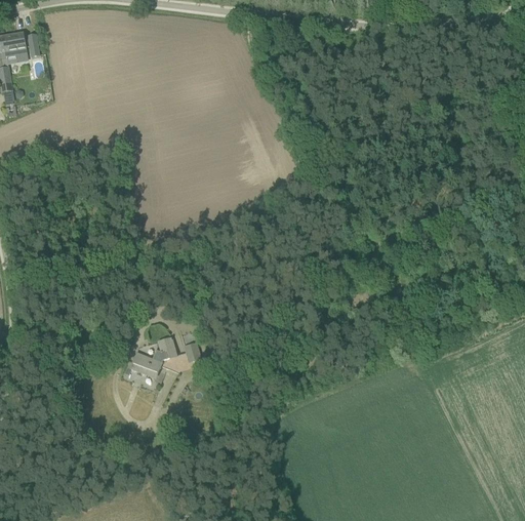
[(24,31),(4,34),(7,55),(16,54),(17,61),(28,59),(27,52),(24,31)]
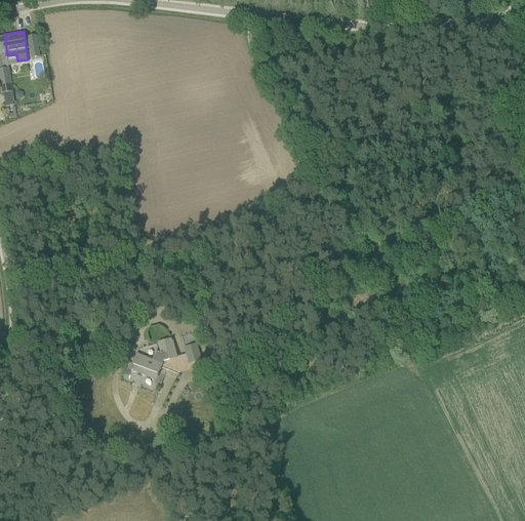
[(36,33),(28,34),(31,54),(39,53),(36,33)]
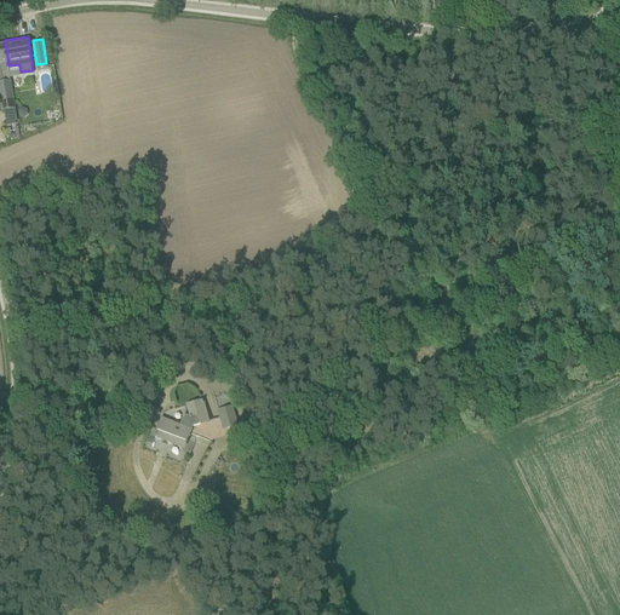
[(15,105),(12,92),(10,78),(0,79),(0,98),(1,107),(5,107),(6,119),(16,118),(15,105)]
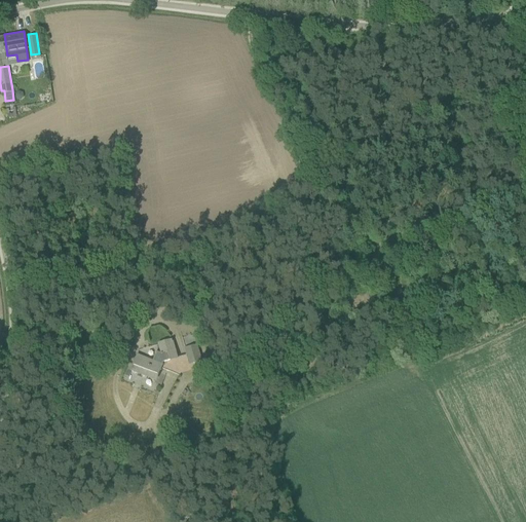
[(163,359),(177,355),(172,337),(158,341),(161,350),(156,348),(152,359),(138,352),(132,368),(155,377),(163,359)]
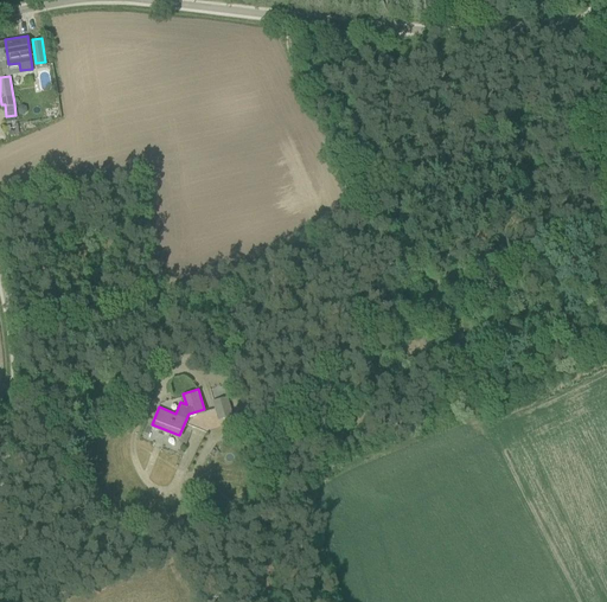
[(218,416),(232,412),(228,395),(213,399),(218,416)]
